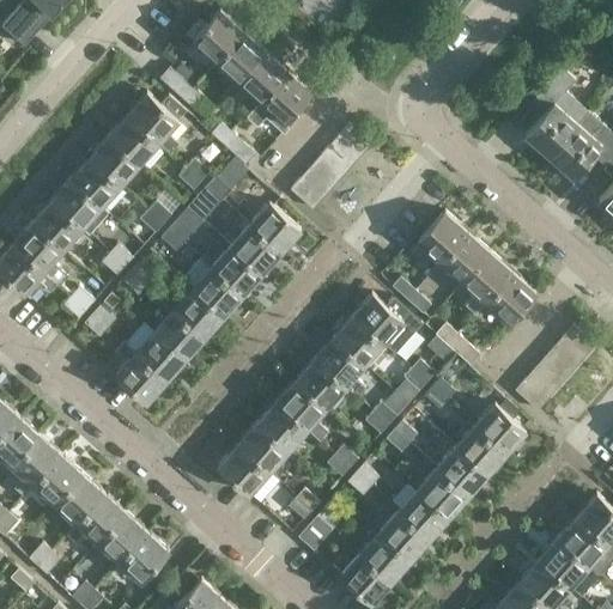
[(25,47),(66,0),(28,0),(4,28),(25,47)]
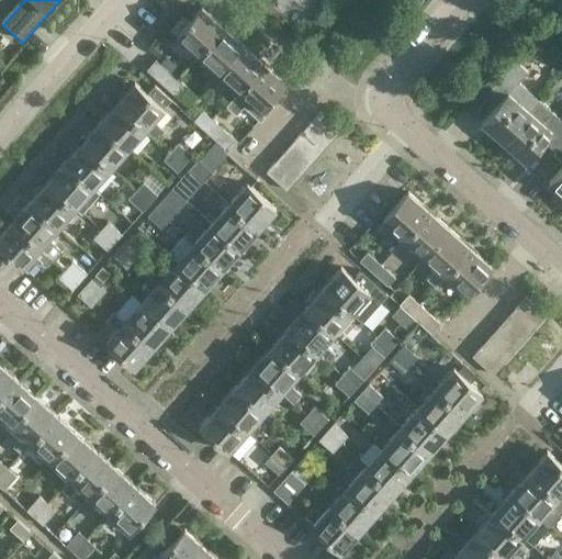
[(283,10),(285,0),(276,0),(273,8),(283,10)]
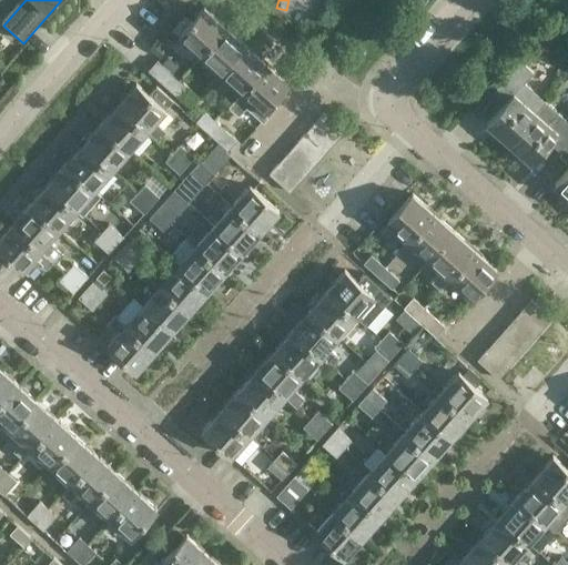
[(414,0),(413,3),(421,9),(426,0),(414,0)]
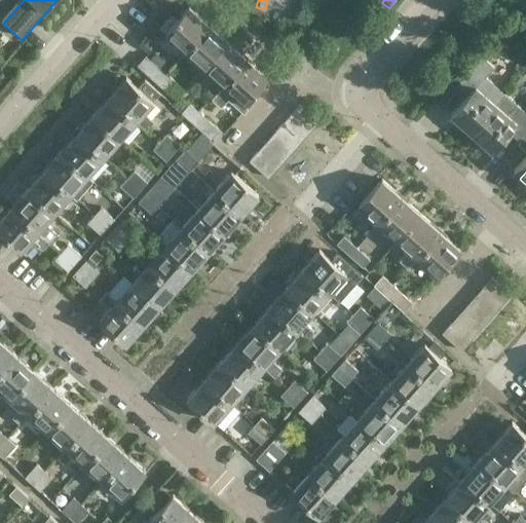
[(166,37),(182,51),(186,54),(209,29),(189,11),(166,37)]
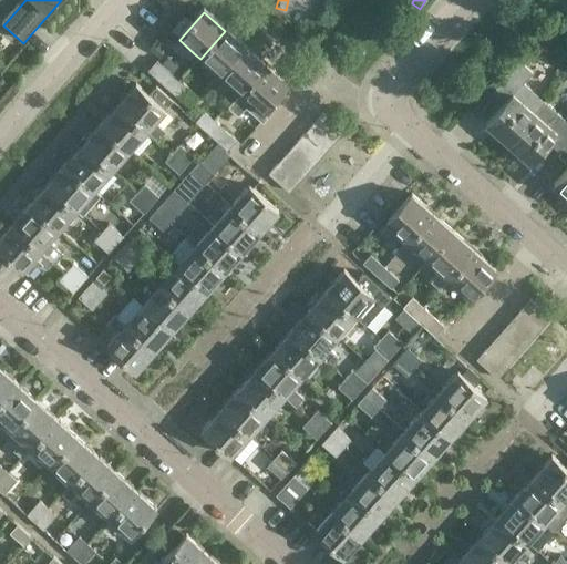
[(225,31),(200,59),(220,78),(246,50),(225,31)]
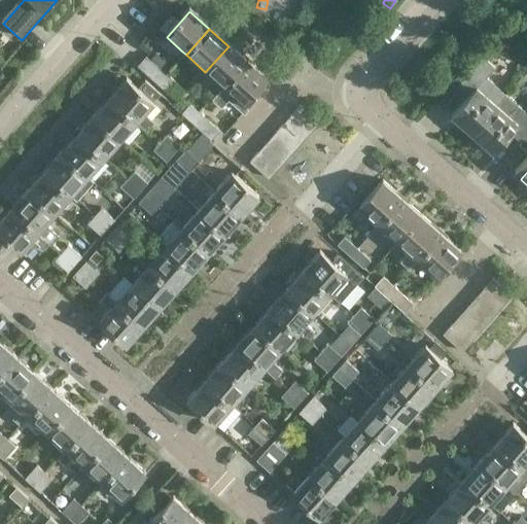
[(205,72),(222,88),(224,89),(247,63),(229,46),(205,72)]
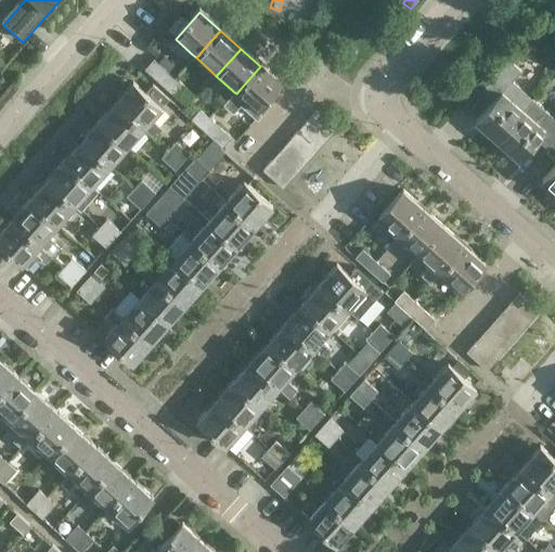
[(166,91),(176,80),(153,60),(144,71),(166,91)]
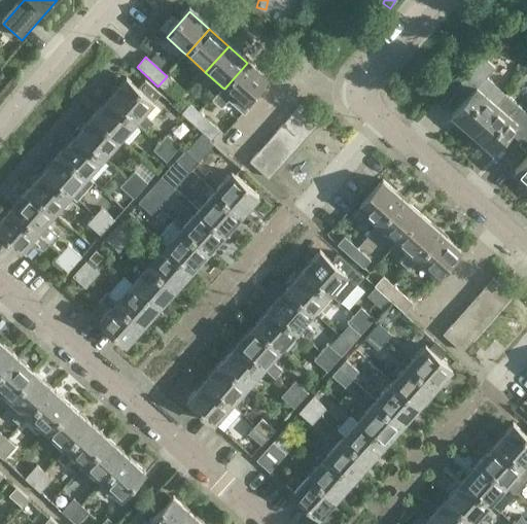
[(505,98),(486,80),(495,69),(484,59),(462,83),(472,93),(451,117),(471,136),(505,98)]
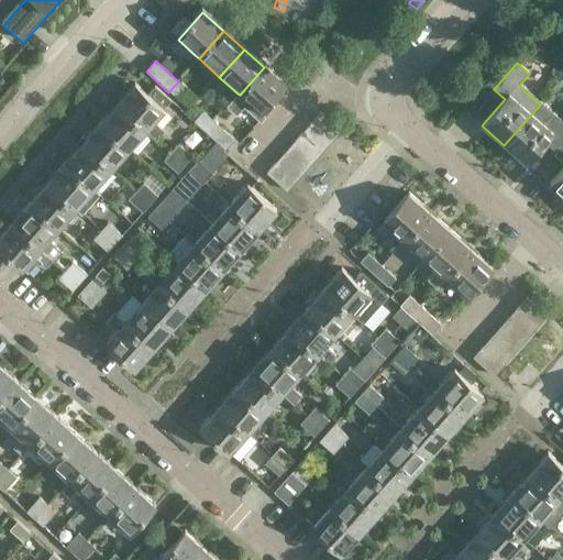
[(264,67),(240,95),(238,94),(227,107),(236,116),(244,107),(261,122),(278,101),(275,98),(286,86),(264,67)]
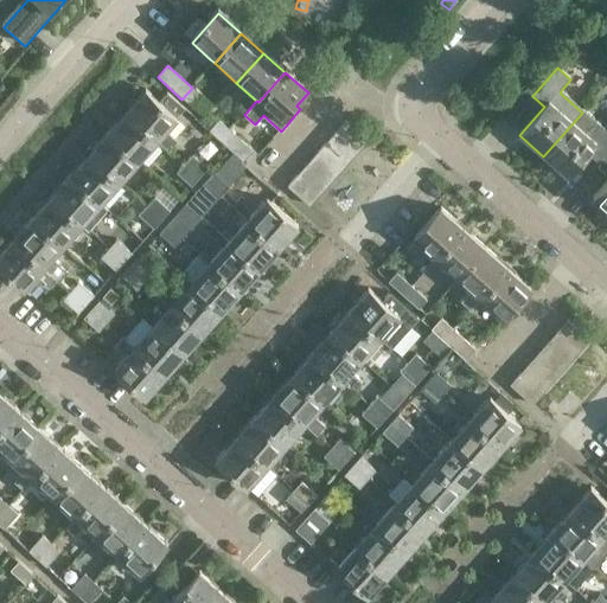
[(181,100),(203,117),(213,106),(192,88),(181,100)]
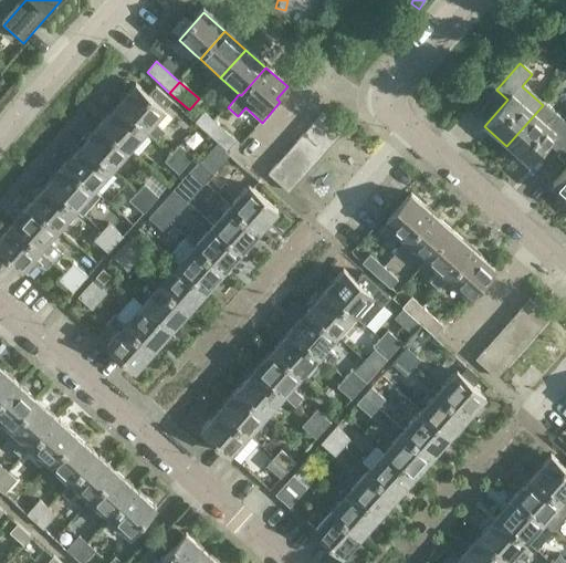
[(136,87),(118,107),(147,134),(157,142),(165,133),(156,124),(166,113),(136,87)]
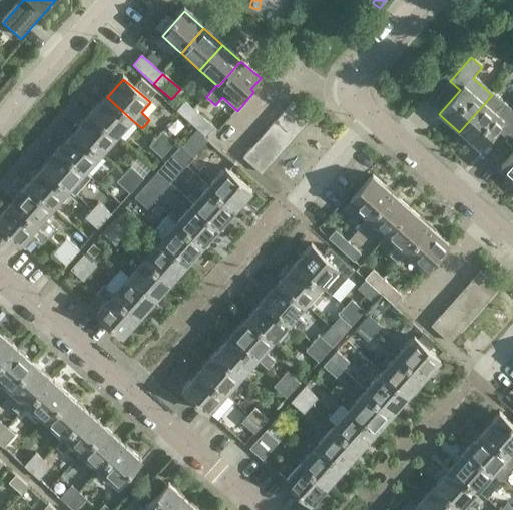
[(511,136),(512,133),(512,110),(511,112),(492,95),(459,132),(480,150),(501,126),(511,136)]
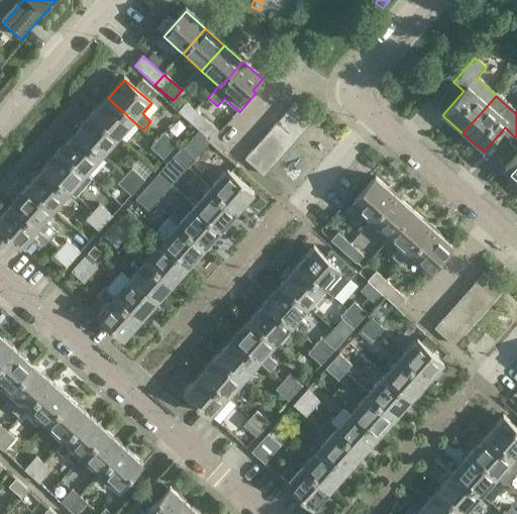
[(134,122),(108,98),(92,116),(118,140),(134,122)]
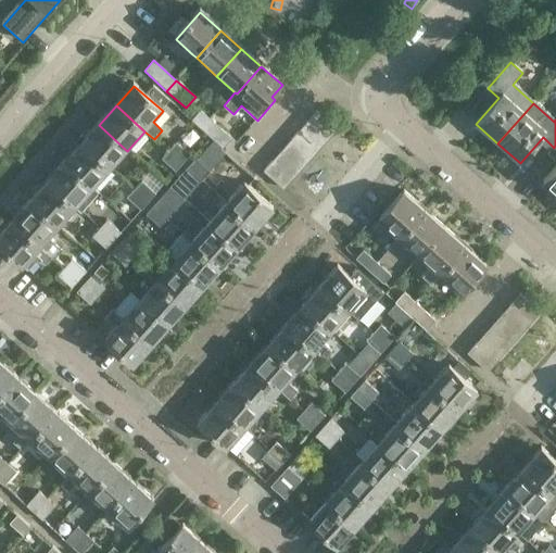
[(203,133),(213,122),(200,111),(190,121),(203,133)]
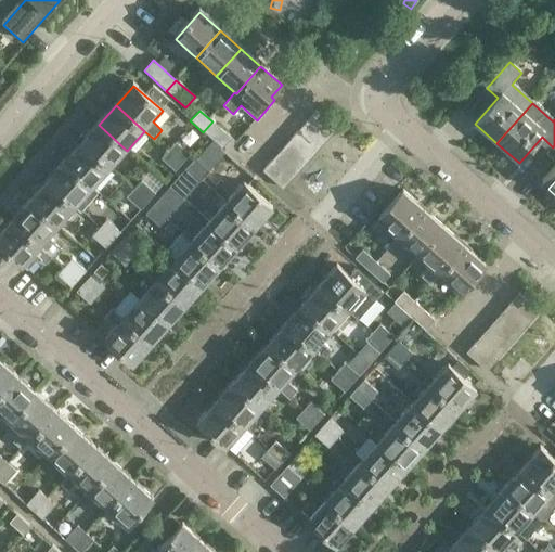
[(314,113),(305,123),(326,142),(336,131),(314,113)]
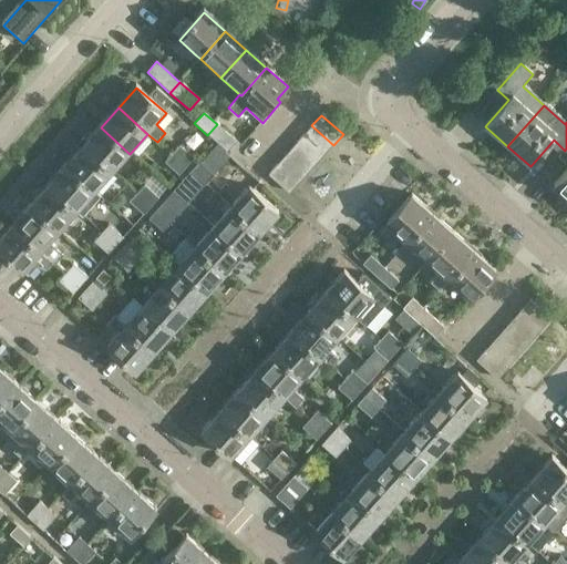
[(227,153),(236,142),(217,124),(207,135),(227,153)]
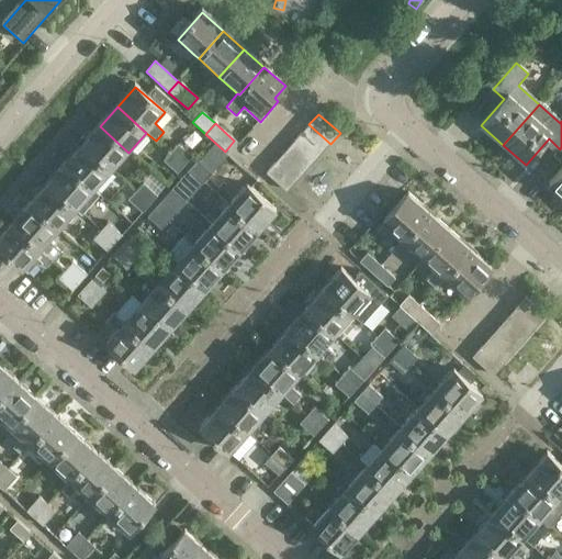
[(330,144),(308,124),(300,135),(322,154),(330,144)]
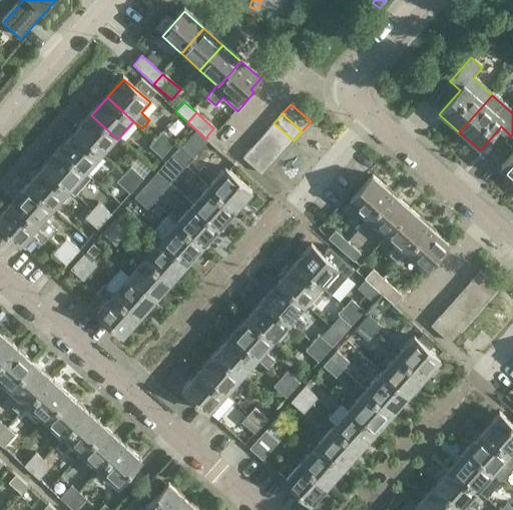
[(117,139),(91,115),(75,133),(101,156),(117,139)]
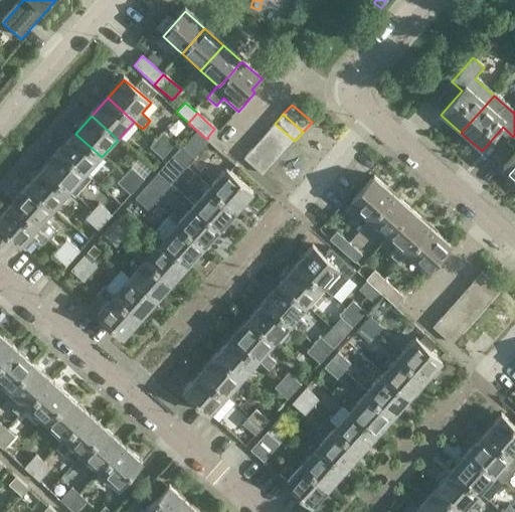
[(275,124),(267,132),(287,150),(295,141),(275,124)]
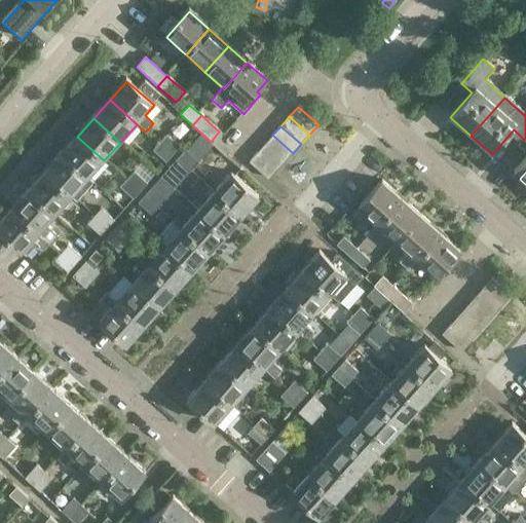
[(173,156),(180,147),(166,135),(159,144),(173,156)]
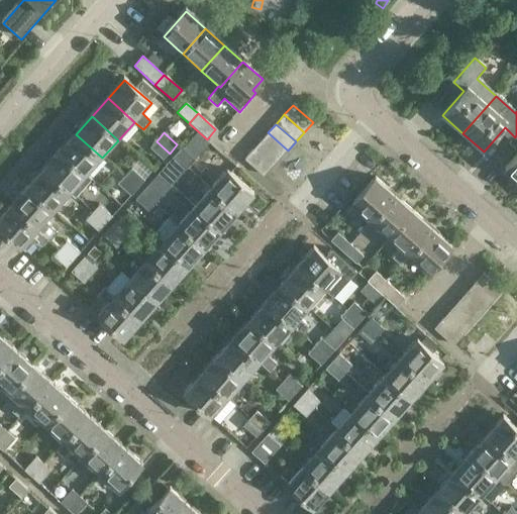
[(268,132),(261,141),(280,160),(288,150),(268,132)]
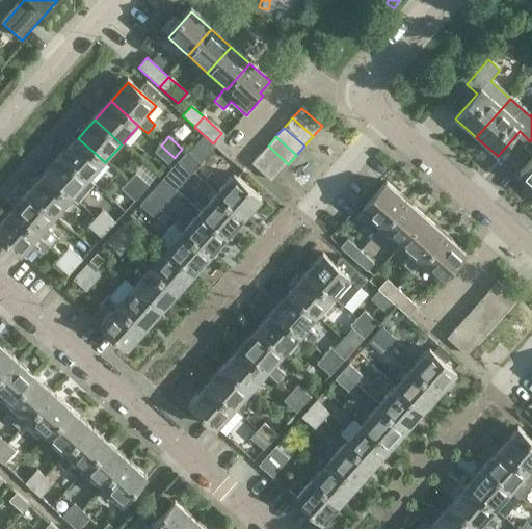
[(105,162),(78,138),(61,156),(88,181),(105,162)]
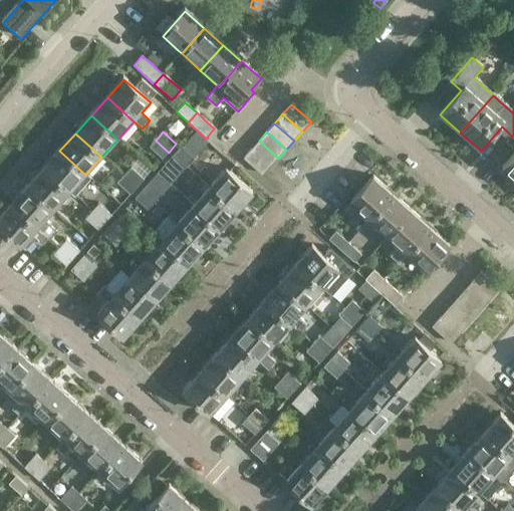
[(513,134),(512,137),(508,141),(513,146),(513,155),(501,170),(513,181),(513,134)]
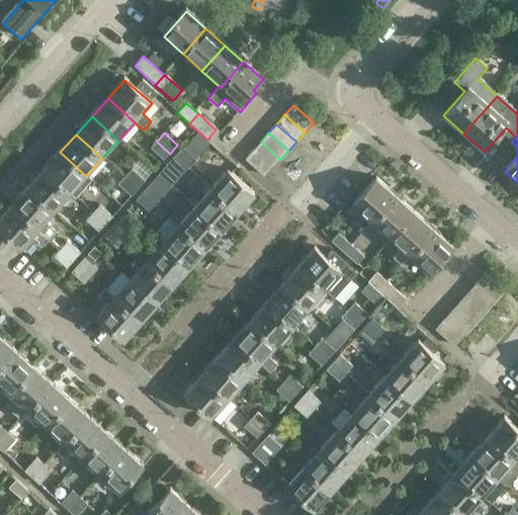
[(170,154),(157,142),(150,149),(163,161),(170,154)]
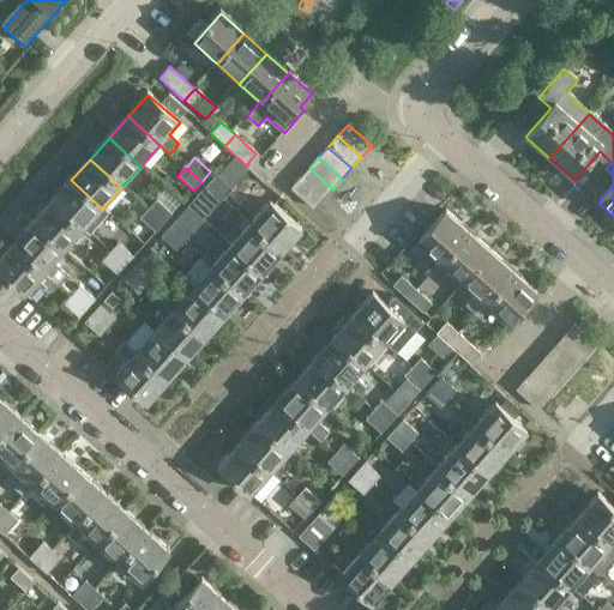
[(309,168),(300,179),(323,199),(332,189),(309,168)]
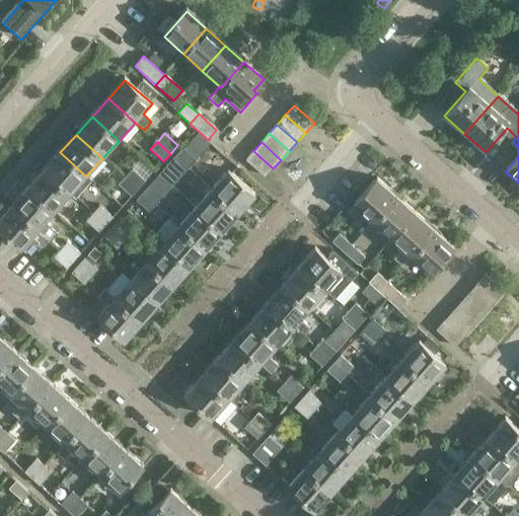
[(196,161),(181,149),(174,157),(188,169),(196,161)]
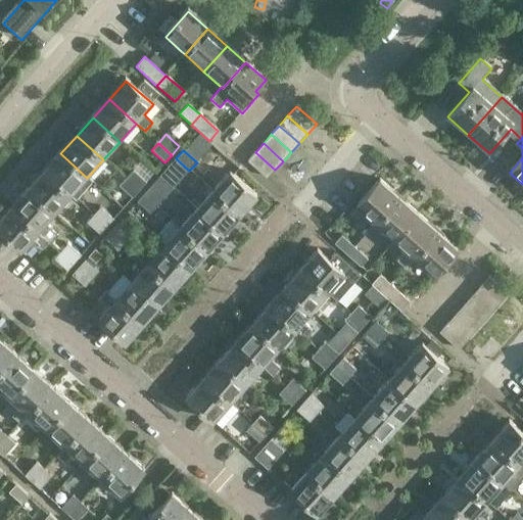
[(255,152),(247,161),(267,179),(275,170),(255,152)]
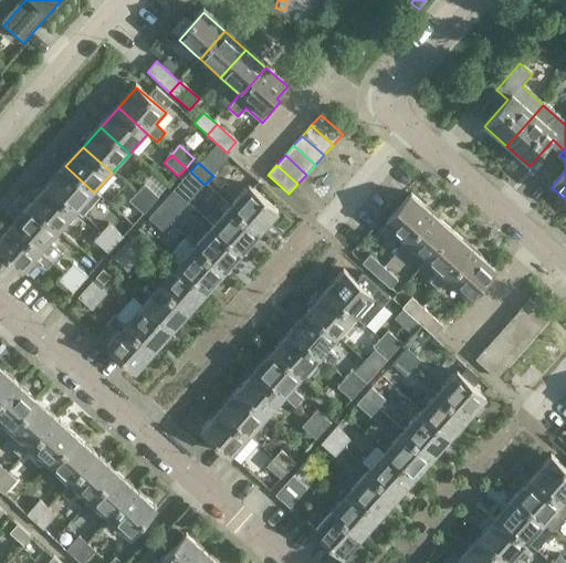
[(94,193),(65,166),(48,186),(76,212),(83,218),(101,198),(94,193)]
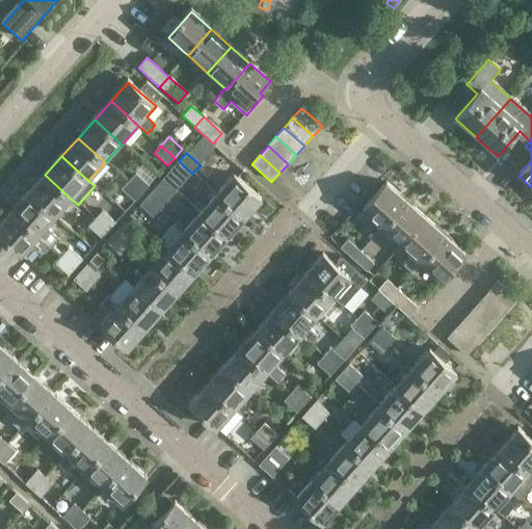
[(192,174),(179,161),(173,169),(186,181),(192,174)]
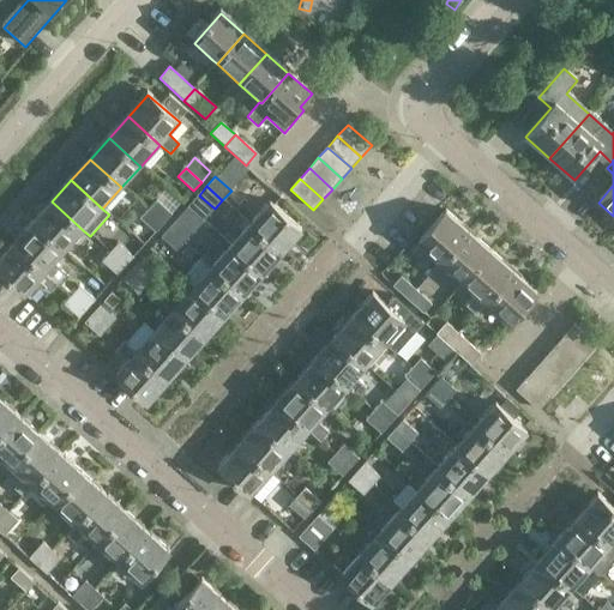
[(163,225),(173,215),(156,200),(148,211),(163,225)]
